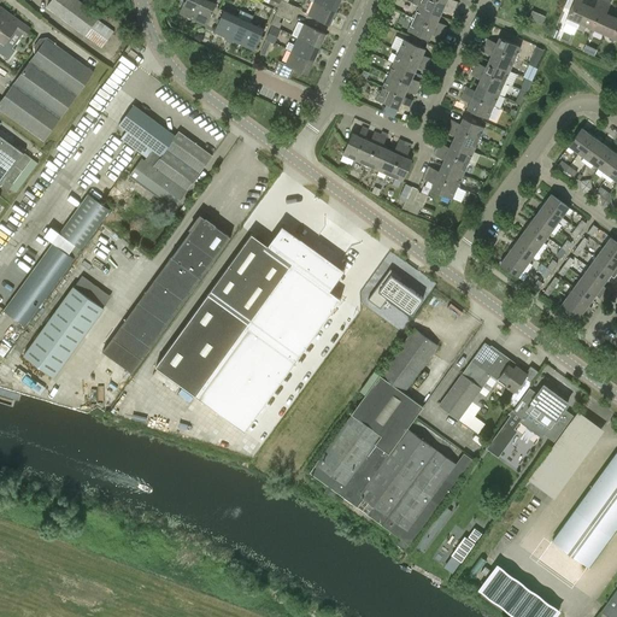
[(115,31),(98,19),(100,16),(78,0),(51,0),(46,7),(101,48),(115,31)]
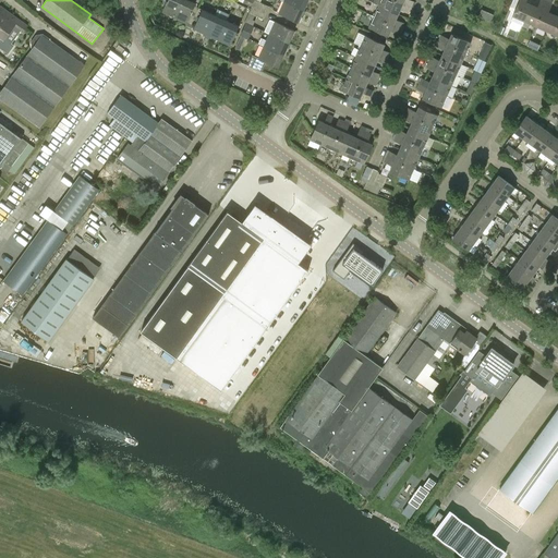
[(173,17),(181,0),(167,0),(161,12),(173,17)]
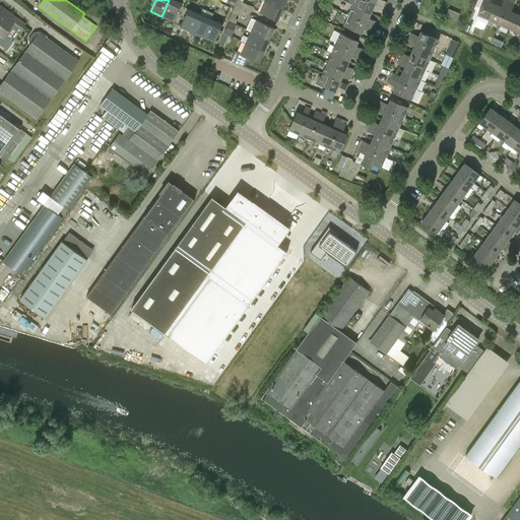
[(174,0),(169,0),(161,16),(174,21),(182,3),(174,0)]
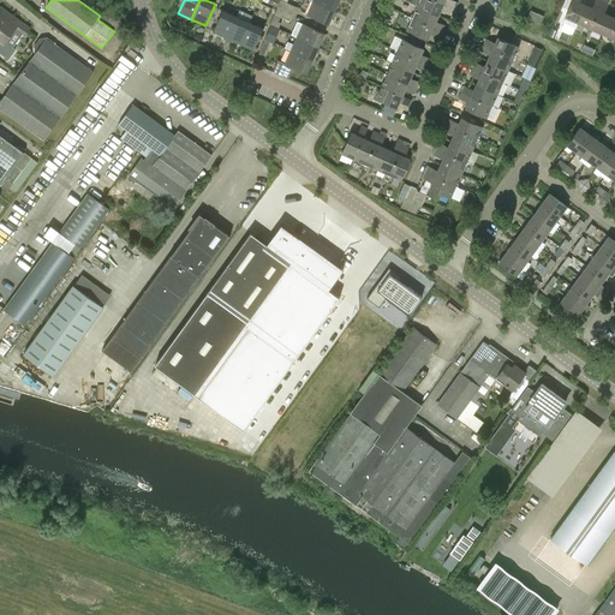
[(314,0),(312,1),(334,11),(339,0),(314,0)]
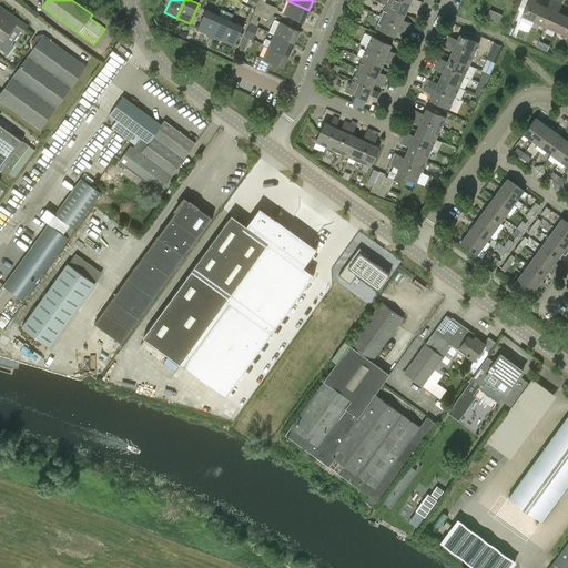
[(387,0),(385,7),(405,14),(407,10),(415,13),(417,8),(401,0),(387,0)]
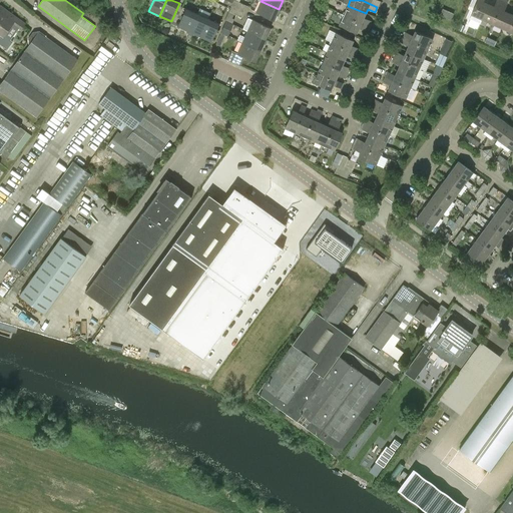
[(477,0),(471,15),(469,19),(480,24),(482,20),(488,4),(483,2),(483,0),(477,0)]
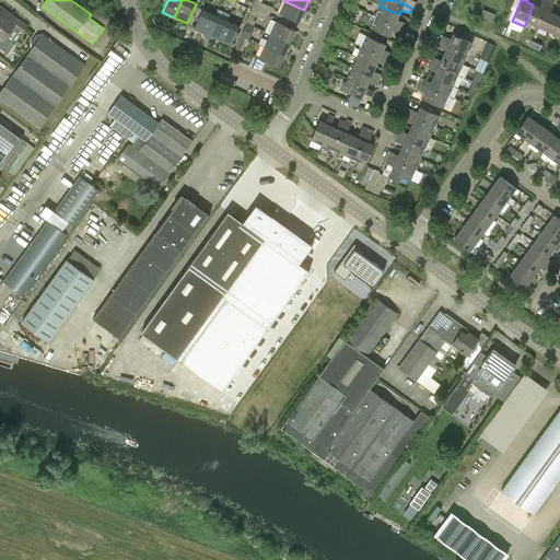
[(541,0),(539,8),(533,4),(526,22),(537,26),(548,2),(543,0),(541,0)]
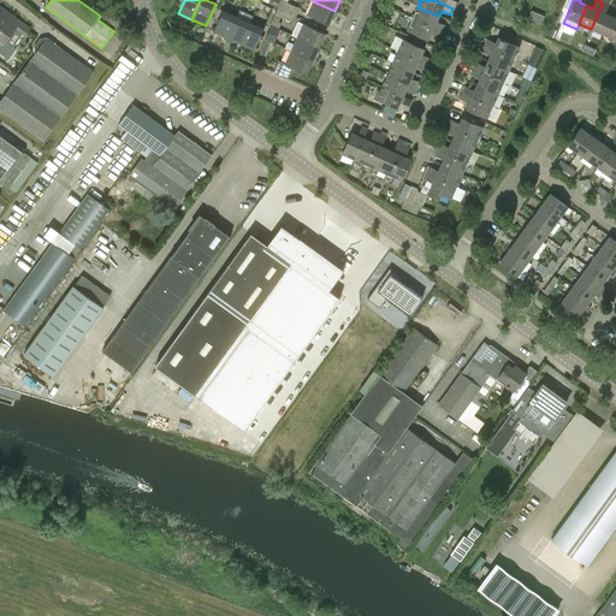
[(286,1),(283,10),(295,15),(297,7),(286,1)]
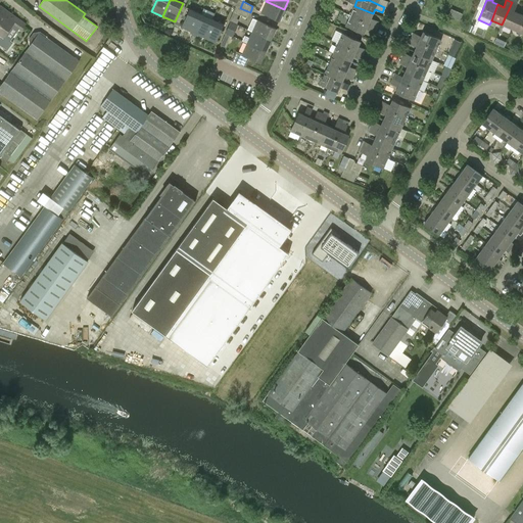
[(284,9),(266,1),(260,13),(279,21),(284,9)]
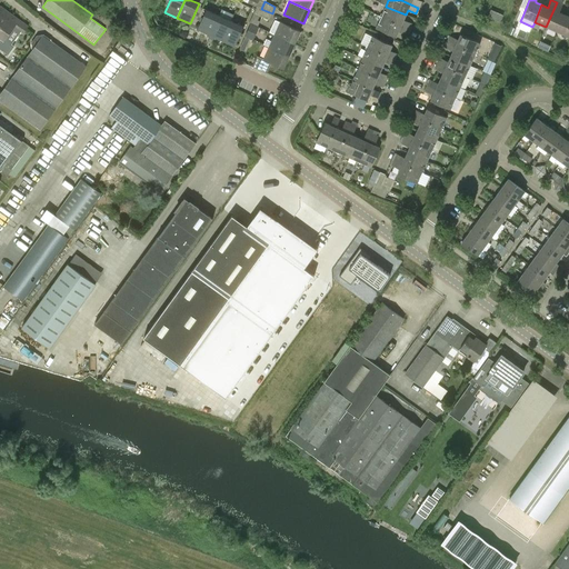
[(557,2),(546,27),(557,32),(565,15),(558,12),(562,5),(557,2)]
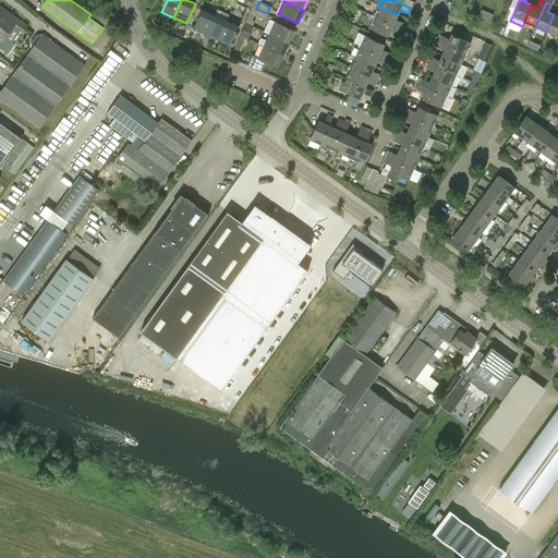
[(372,16),(401,29),(403,23),(396,20),(398,14),(378,7),(375,13),(373,13),(372,16)]
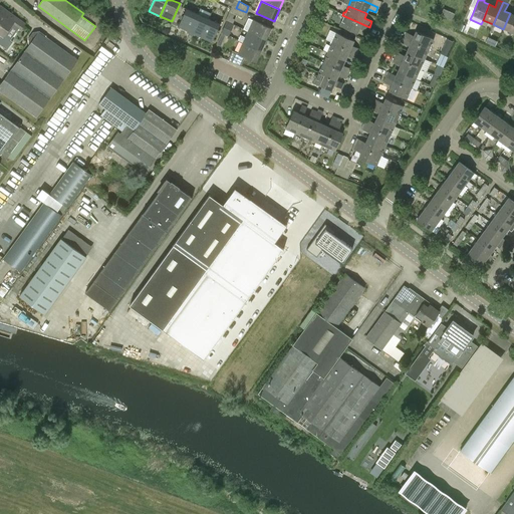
[(0,43),(7,49),(13,42),(4,35),(13,24),(21,30),(25,24),(1,7),(0,7),(0,43)]
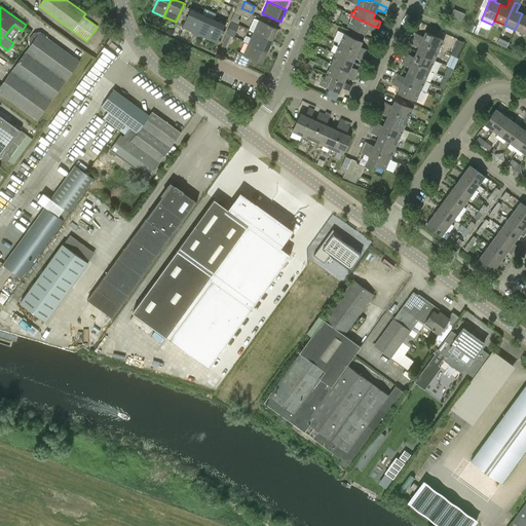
[(238,13),(234,12),(231,20),(238,24),(240,20),(238,19),(239,14),(249,19),(252,12),(241,8),(238,13)]
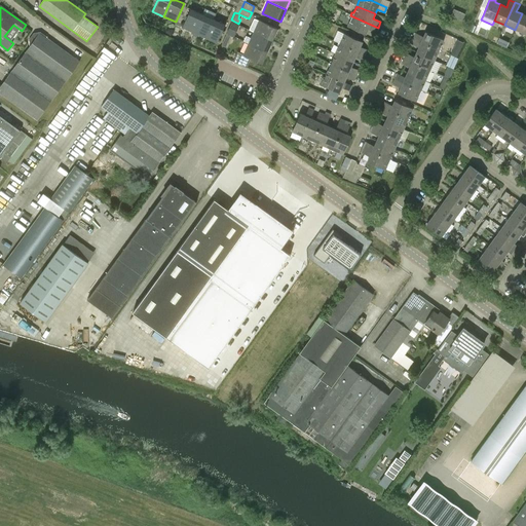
[(462,20),(465,13),(454,8),(451,15),(462,20)]
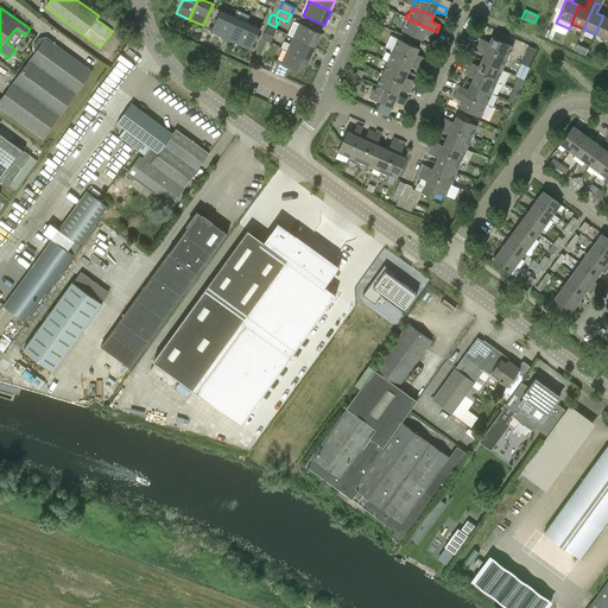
[(223,38),(233,17),(220,11),(210,32),(223,38)]
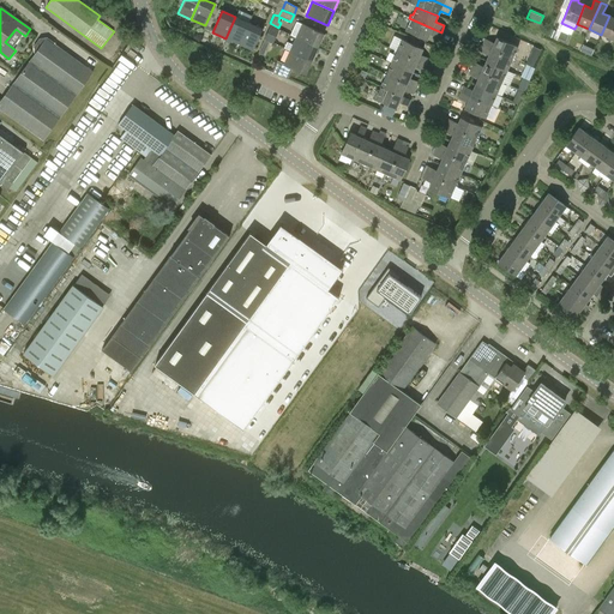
[(613,18),(609,16),(601,35),(613,40),(613,38),(613,18)]
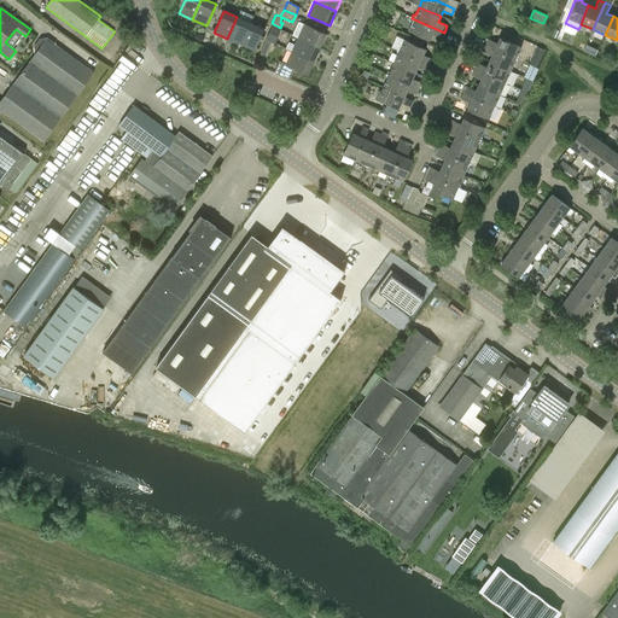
[(237,17),(227,39),(226,41),(231,44),(232,40),(242,45),(251,23),(237,17)]
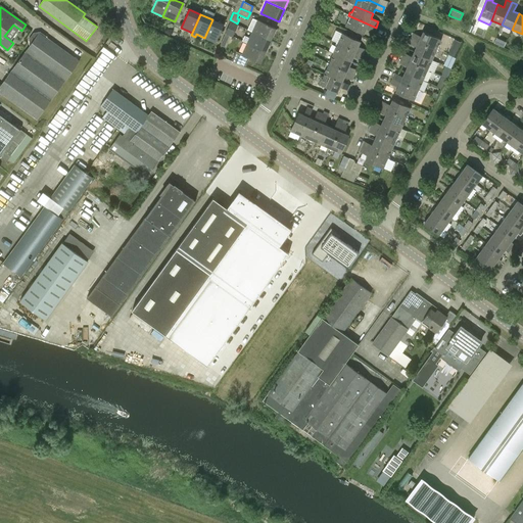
[(348,16),(349,17),(345,27),(364,34),(366,29),(374,32),(376,28),(348,15),(348,16)]
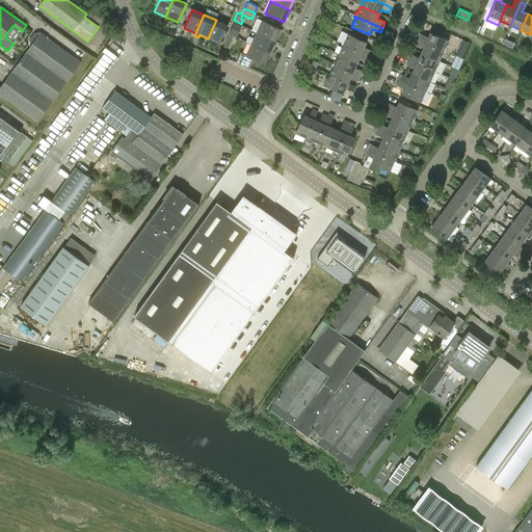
[(281,29),(262,21),(257,19),(253,30),(257,32),(274,41),(281,29)]
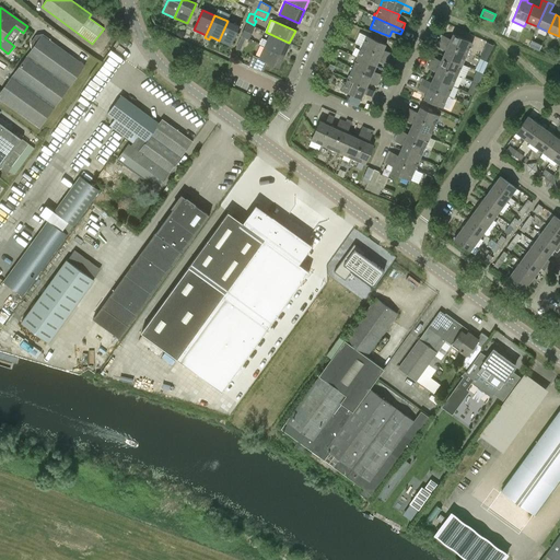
[(240,26),(228,21),(219,41),(231,46),(240,26)]
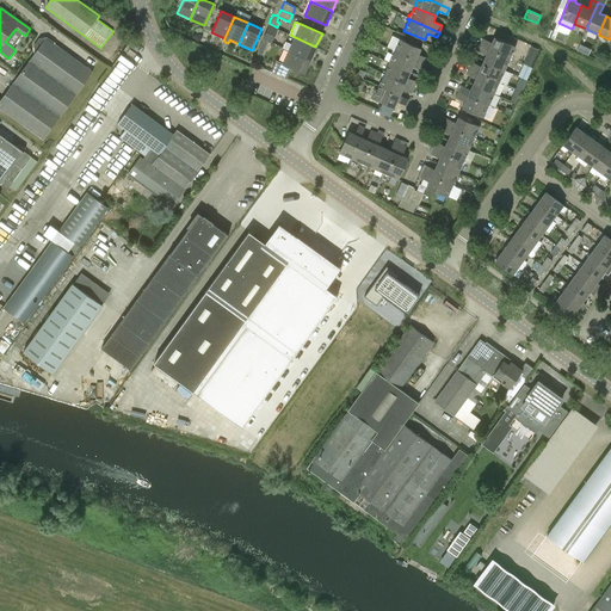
[(553,39),(556,31),(549,28),(545,37),(553,39)]
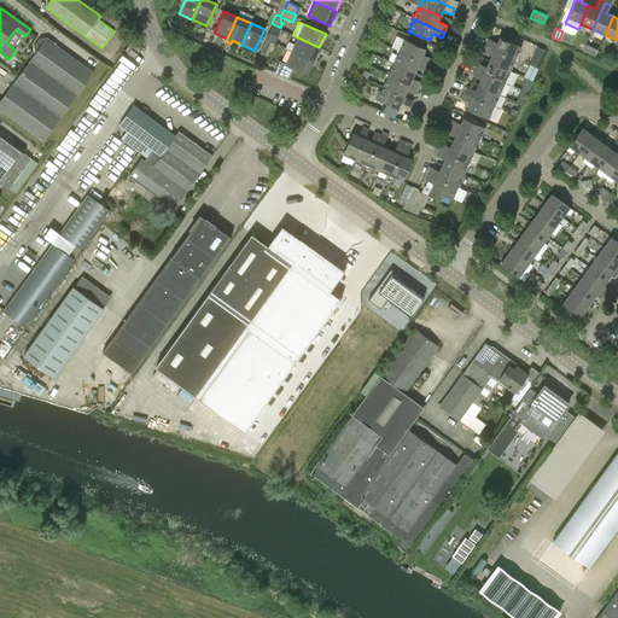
[(35,56),(1,100),(0,99),(0,109),(44,141),(94,73),(47,39),(48,38),(47,38),(40,39),(34,47),(35,56)]
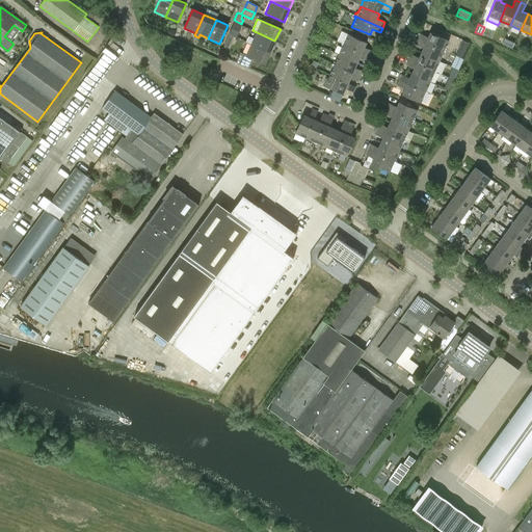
[(257,32),(254,38),(248,36),(246,42),(251,44),(251,45),(269,53),(274,41),(257,32)]
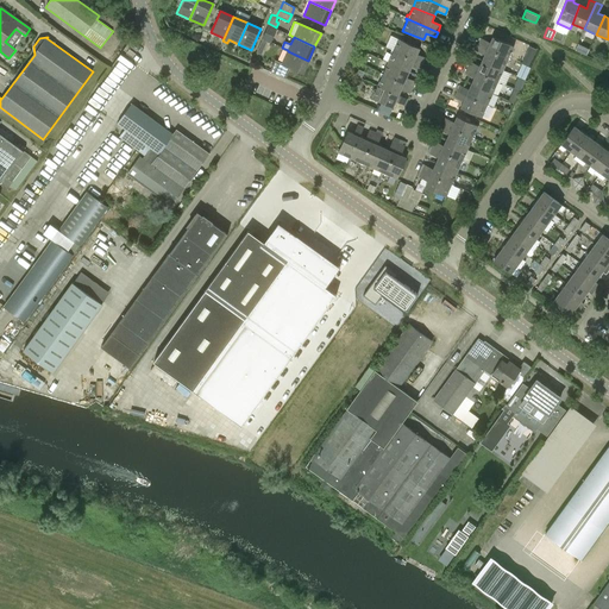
[(482,39),(479,45),(509,60),(510,60),(510,57),(510,55),(514,46),(493,37),(490,43),(482,39)]
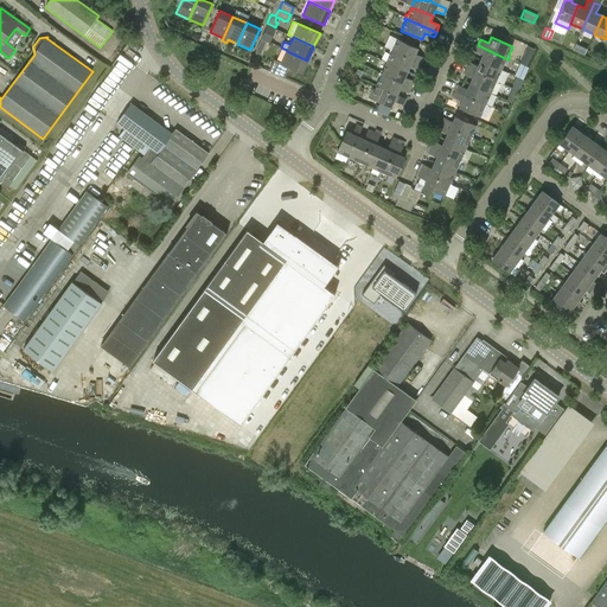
[(391,48),(390,50),(422,64),(425,58),(415,55),(417,49),(397,39),(396,38),(395,39),(396,42),(394,48),(391,48)]
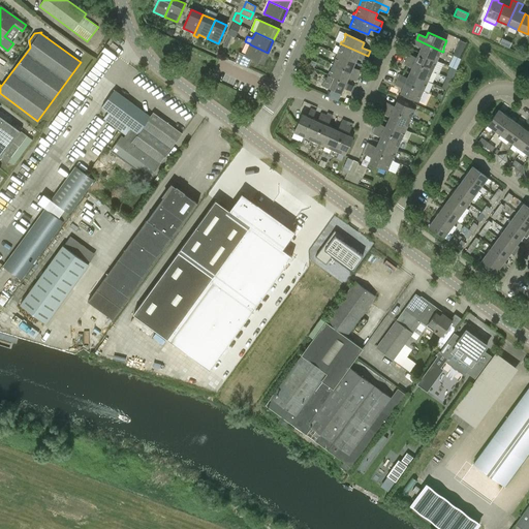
[(236,37),(227,34),(222,45),(227,48),(232,36),(236,37)]
